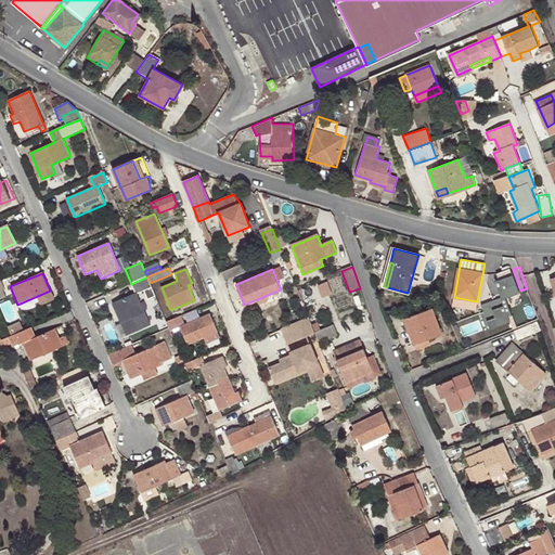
[(147,276),(131,284),(136,294),(112,305),(119,324),(126,321),(129,330),(139,325),(136,317),(145,313),(144,311),(147,310),(144,301),(141,304),(138,295),(152,288),(150,283),(147,276)]
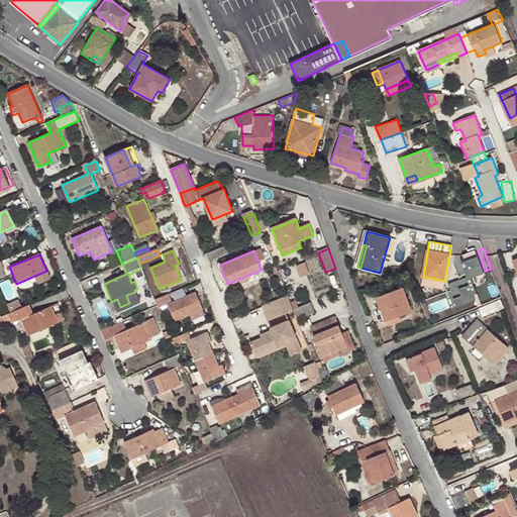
[(300,274),(310,271),(307,262),(297,264),(300,274)]
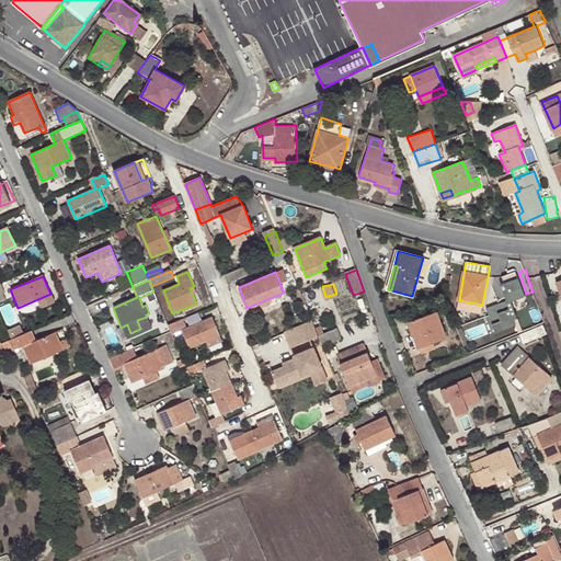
[(507,301),(485,310),(495,333),(516,325),(515,320),(517,319),(511,302),(508,304),(507,301)]
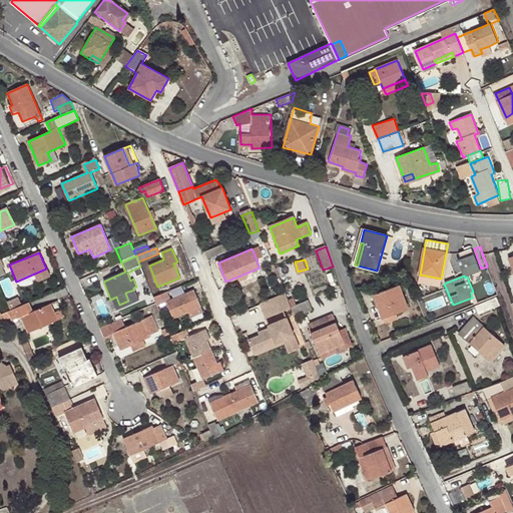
[(172,297),(185,292),(183,286),(169,291),(172,297)]
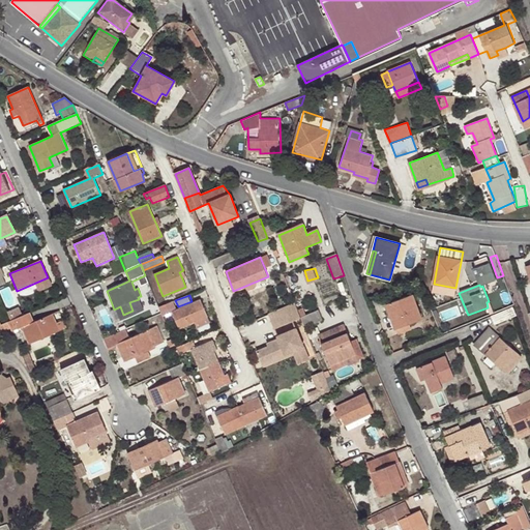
[(395,314),(400,327),(420,320),(412,295),(386,303),(390,316),(395,314)]
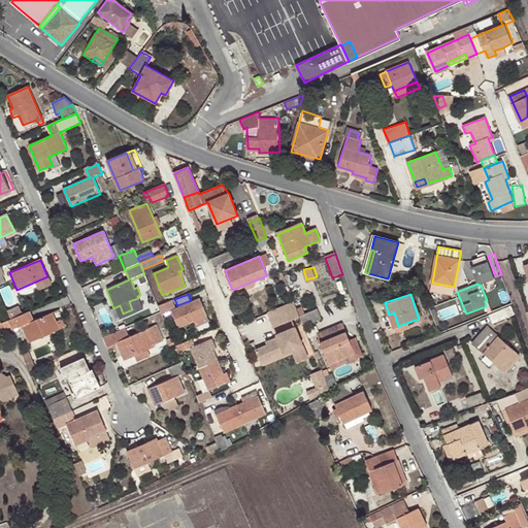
[(178,328),(205,317),(199,300),(174,310),(171,302),(159,307),(161,312),(162,316),(171,311),(178,328)]
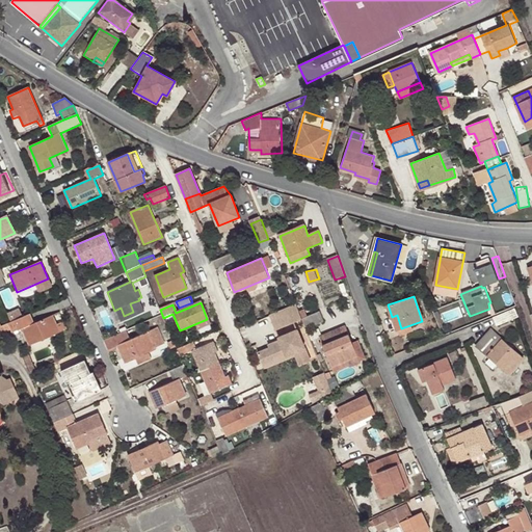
[(296,306),(270,317),(275,331),(302,320),(302,319),(296,306)]
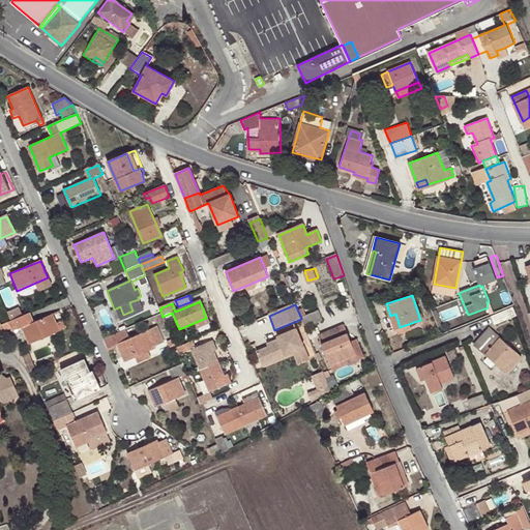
[(8,311),(11,318),(23,314),(20,306),(8,311)]
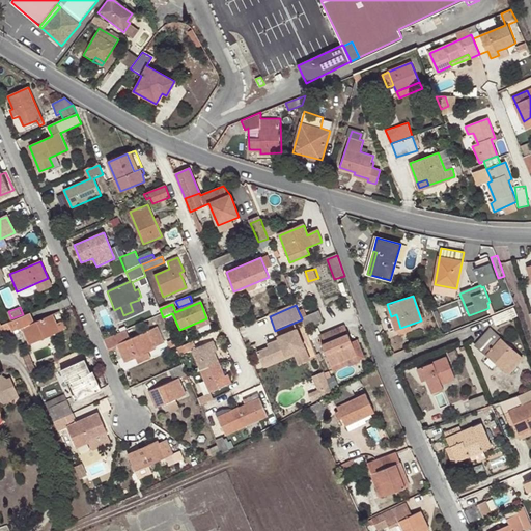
[(495,326),(516,317),(512,309),(492,317),(495,326)]
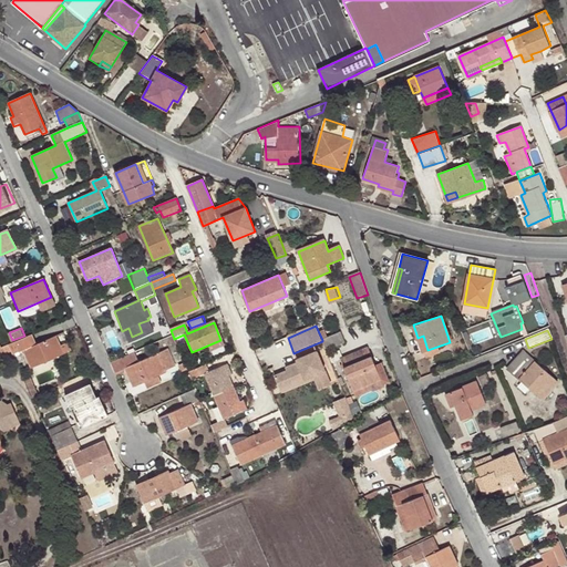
[(322,341),(327,351),(346,342),(341,332),(322,340),(322,341)]
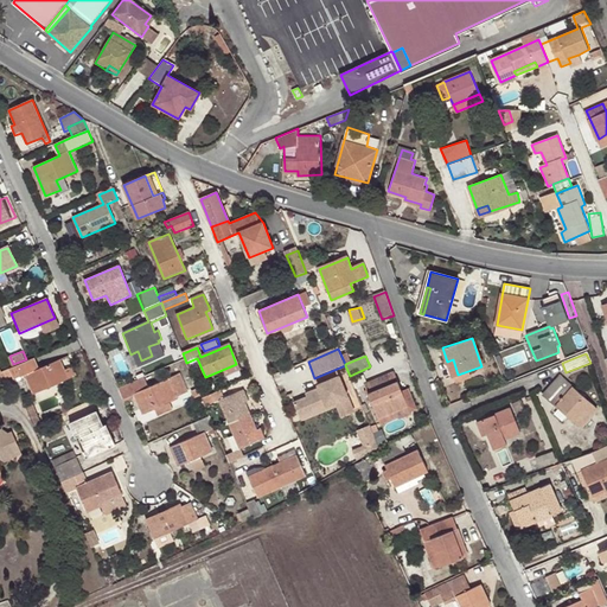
[(452,377),(458,375),(453,359),(447,362),(452,377)]
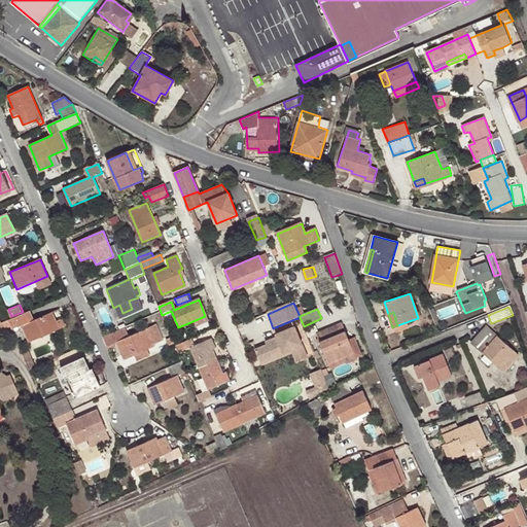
[(8,320),(12,329),(22,326),(29,342),(60,328),(53,313),(26,324),(22,314),(8,320)]
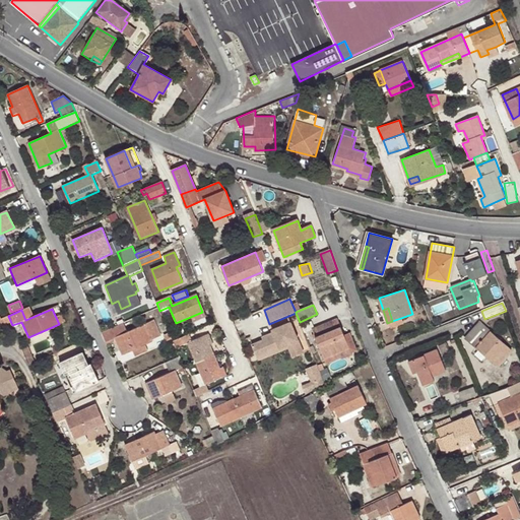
[(313,329),(324,359),(349,348),(344,335),(338,320),(313,329)]
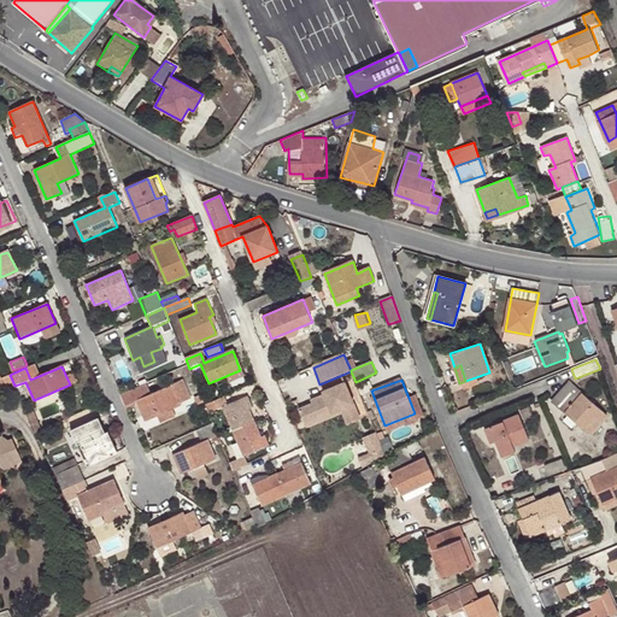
[(121,395),(125,406),(136,401),(144,421),(157,415),(160,422),(175,416),(172,409),(181,405),(181,403),(189,399),(182,382),(151,394),(147,385),(121,395)]
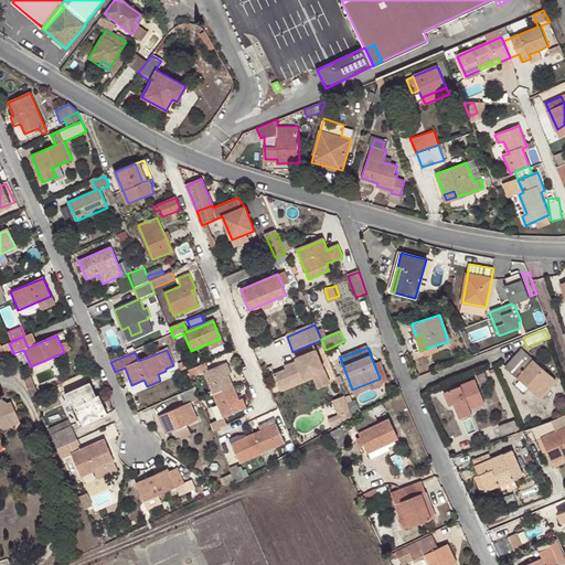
[(521,373),(516,377),(540,397),(555,380),(521,350),(509,363),(521,373)]
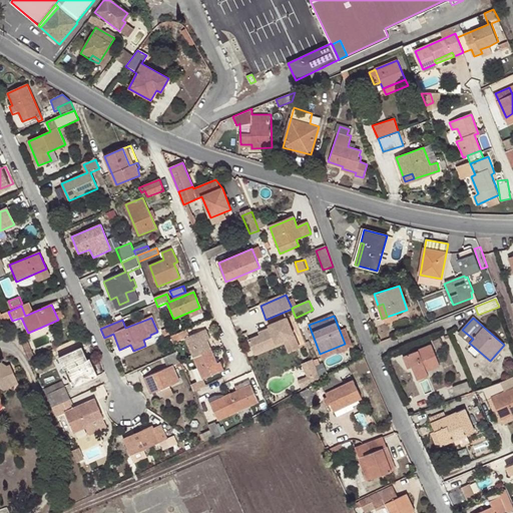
[(261,337),(248,342),(254,354),(267,349),(266,346),(276,342),(278,348),(286,345),(290,354),(301,350),(288,319),(277,324),(278,327),(271,330),(259,334),(261,337)]
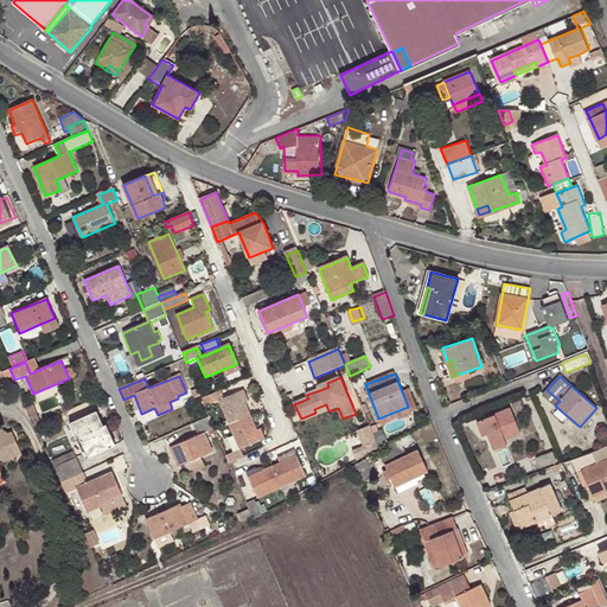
[(193,400),(200,396),(198,389),(190,391),(193,400)]
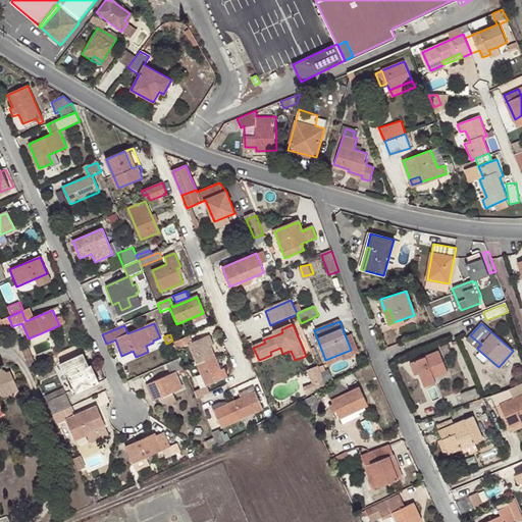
[(189,343),(197,364),(214,357),(209,346),(213,344),(209,334),(189,343)]
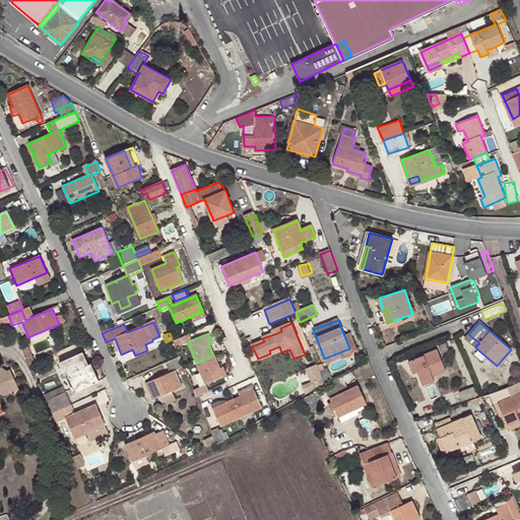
[(349,348),(324,359),(326,365),(358,351),(350,333),(344,335),(349,348)]
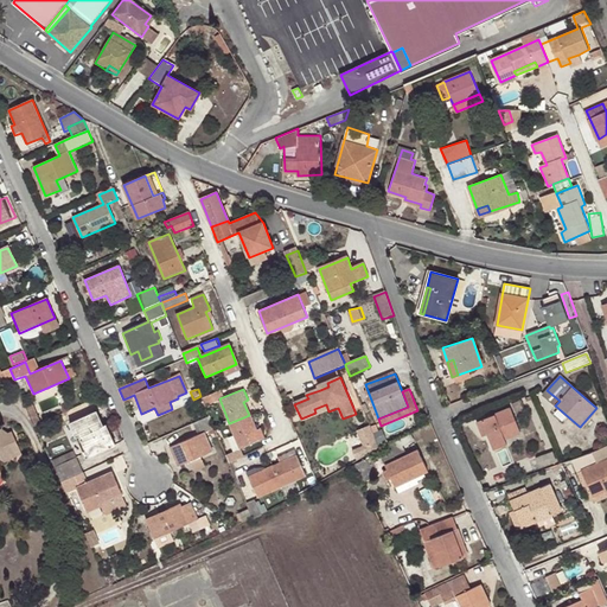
[(204,404),(219,398),(216,390),(200,396),(204,404)]
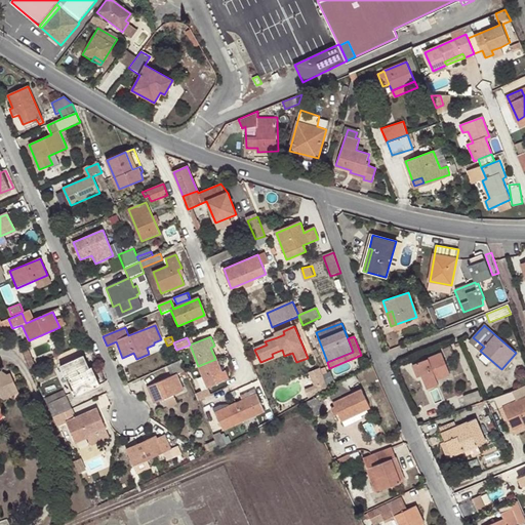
[(470,341),(480,351),(484,347),(473,337),(470,341)]
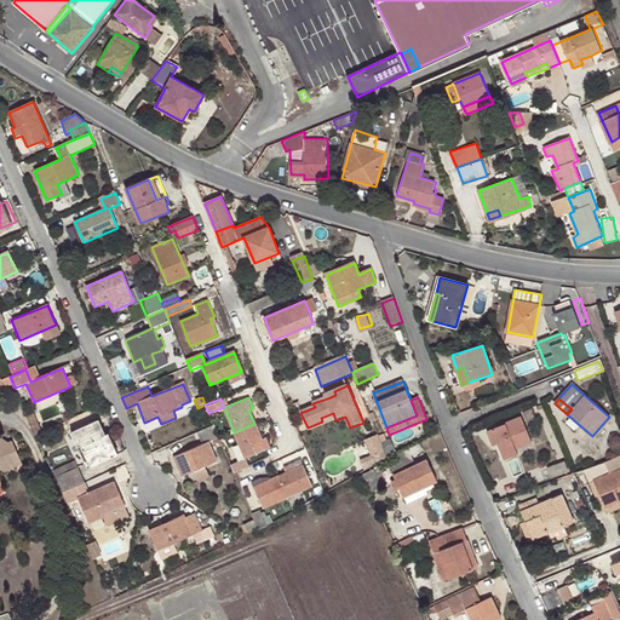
[(527,423),(535,420),(530,409),(523,412),(527,423)]
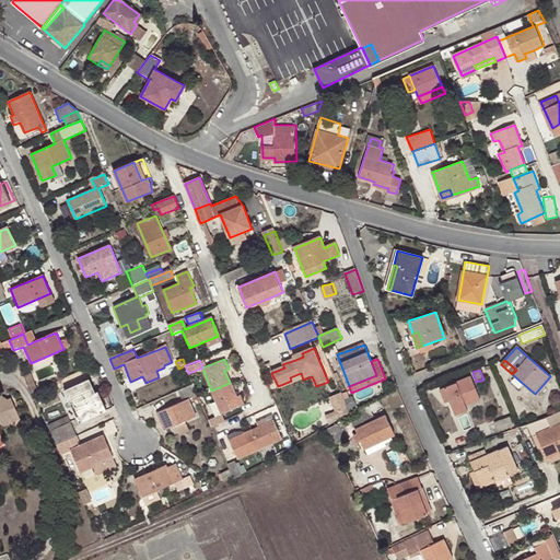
[(301,373),(290,377),(291,381),(278,386),(279,389),(303,380),(301,373)]
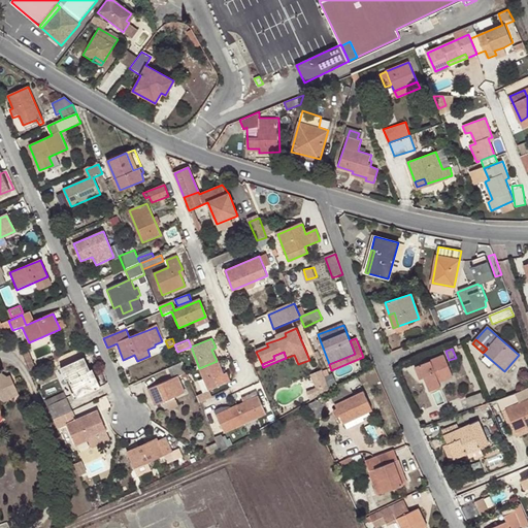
[(419,365),(424,377),(429,390),(440,386),(438,382),(453,376),(444,356),(419,365)]
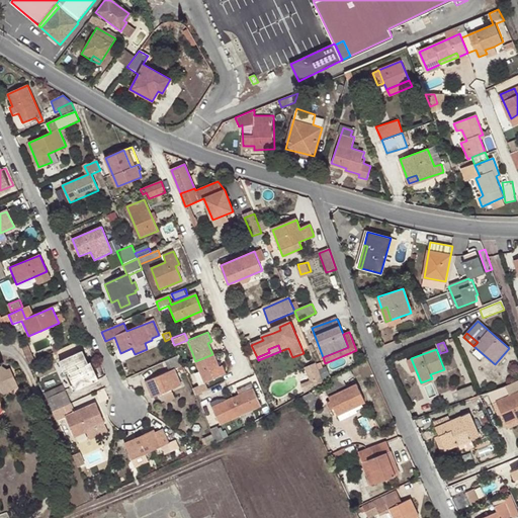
[(29,351),(25,353),(30,363),(34,361),(29,351)]
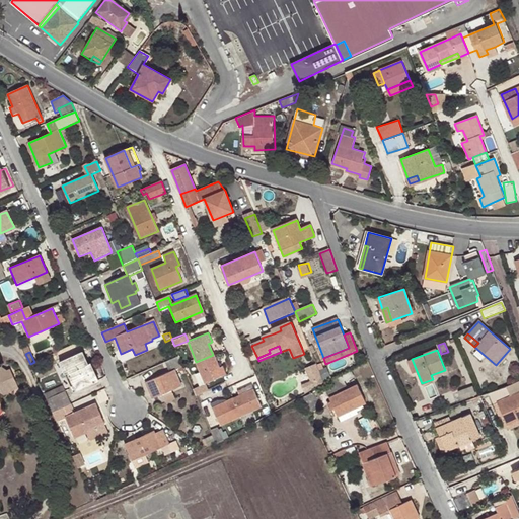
[(76,390),(93,383),(85,365),(87,364),(82,352),(63,361),(69,373),(76,390)]
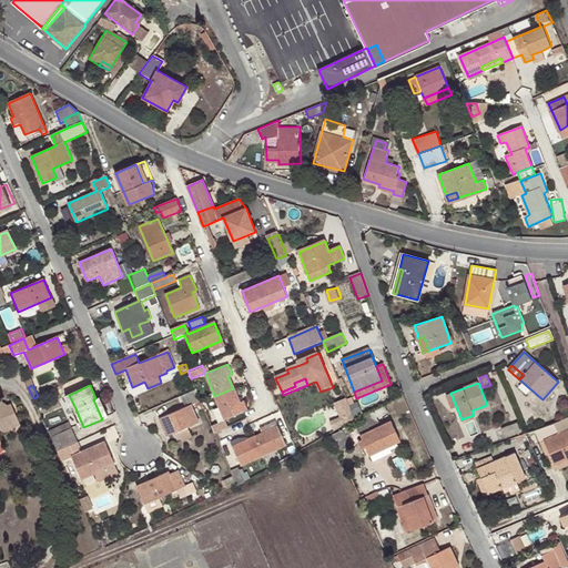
[(233,388),(214,396),(225,419),(244,412),(246,411),(243,401),(239,403),(233,388)]
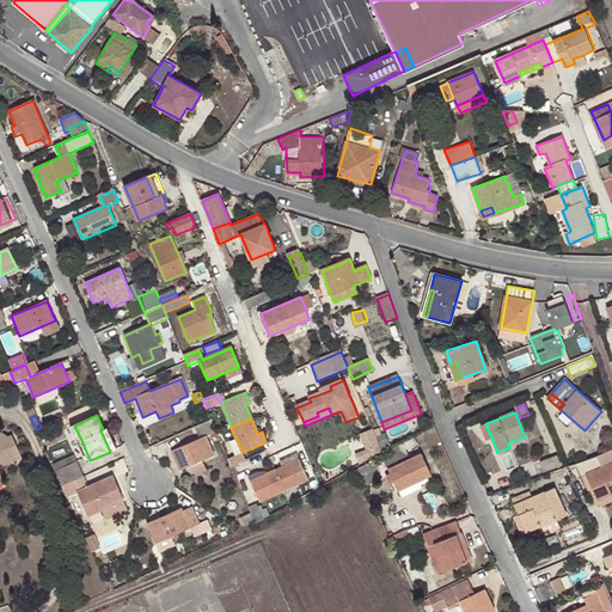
[(212,421),(195,428),(200,439),(172,451),(179,470),(193,465),(203,460),(214,456),(207,436),(216,433),(212,421)]
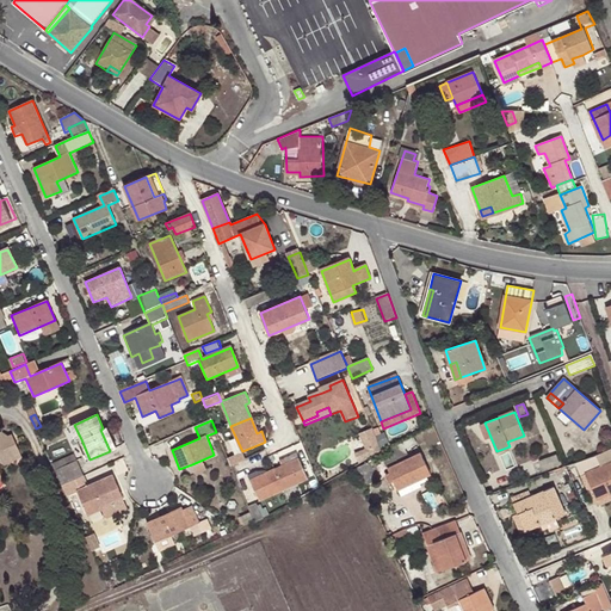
[(486,439),(491,437),(485,423),(480,425),(486,439)]
